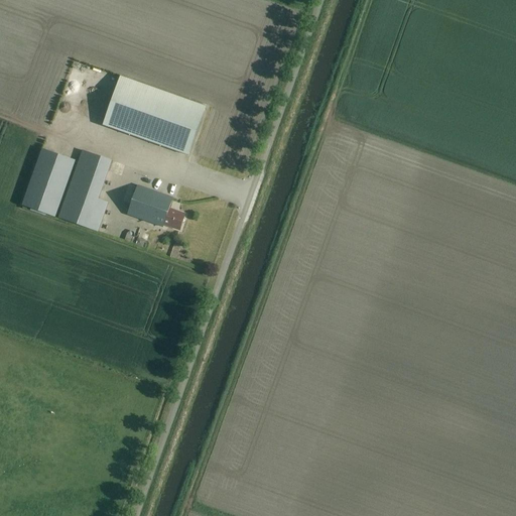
[(188,155),(206,108),(132,82),(115,130),(188,155)]
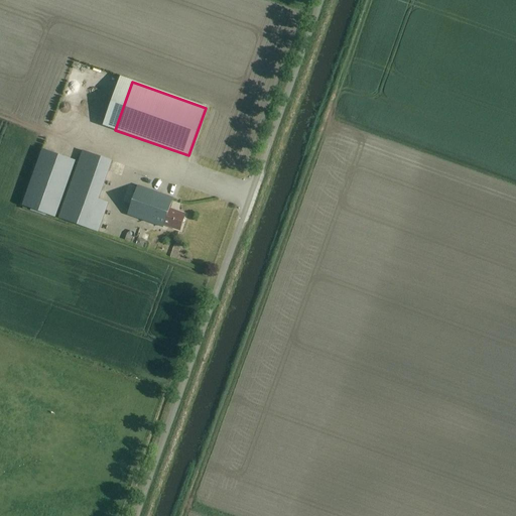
[(55,218),(76,161),(42,150),(22,207),(55,218)]
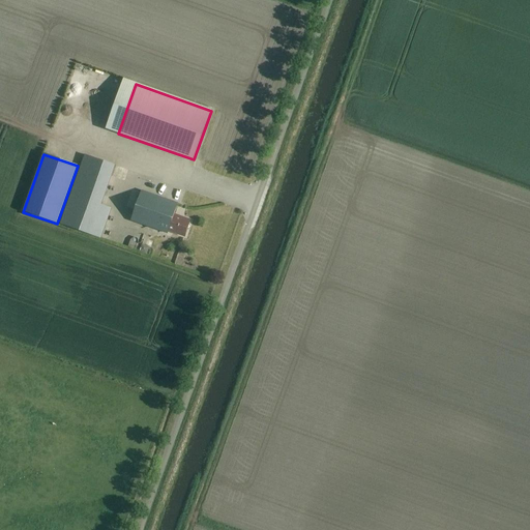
[(101,239),(112,208),(102,205),(116,166),(85,155),(60,225),(101,239)]
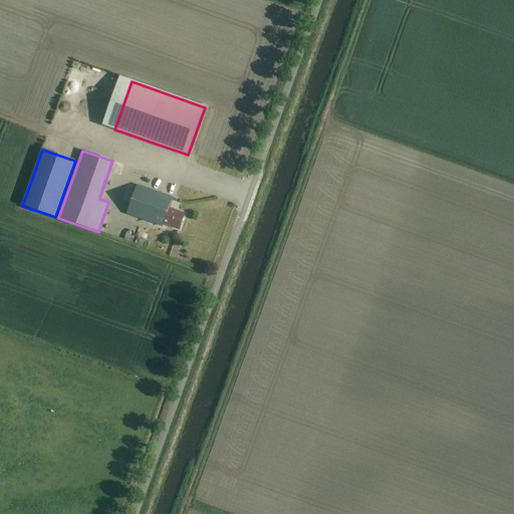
[(180,229),(184,215),(169,209),(173,198),(138,186),(126,214),(163,226),(164,223),(180,229)]
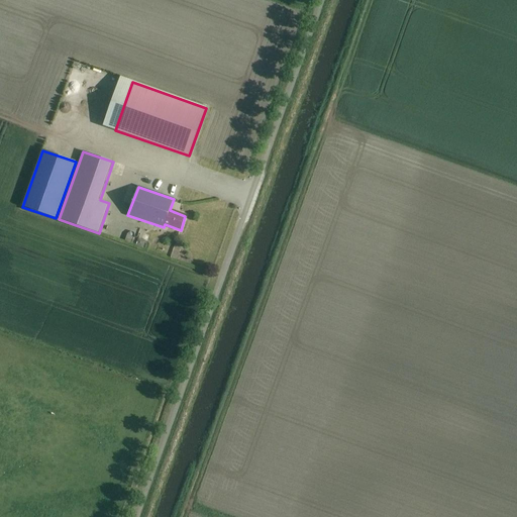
[(168,229),(166,235),(181,240),(184,234),(168,229)]
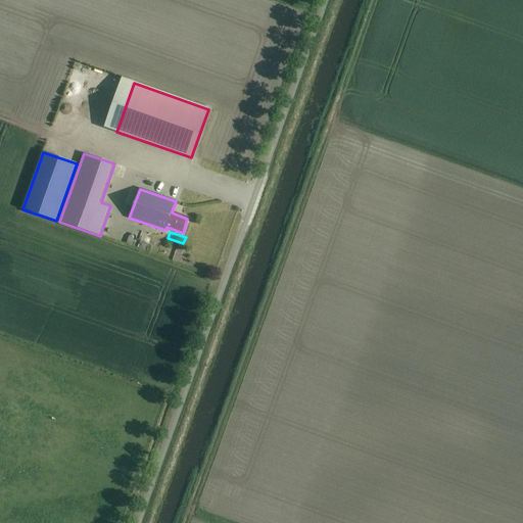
All buildings are outlined.
